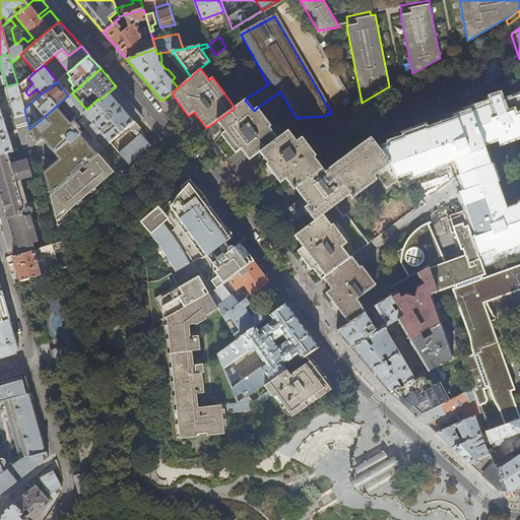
[(18,86),(17,83),(7,86),(15,117),(25,114),(24,109),(18,86)]
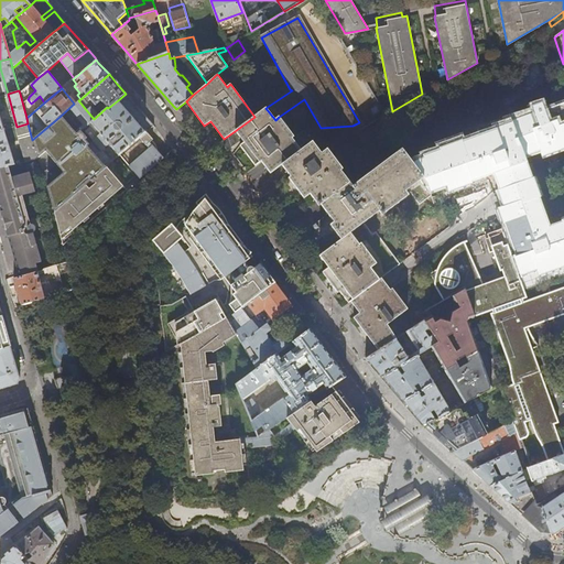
[(90,121),(109,143),(118,154),(139,138),(145,131),(153,126),(140,110),(126,94),(118,100),(108,108),(107,107),(94,119),(90,121)]
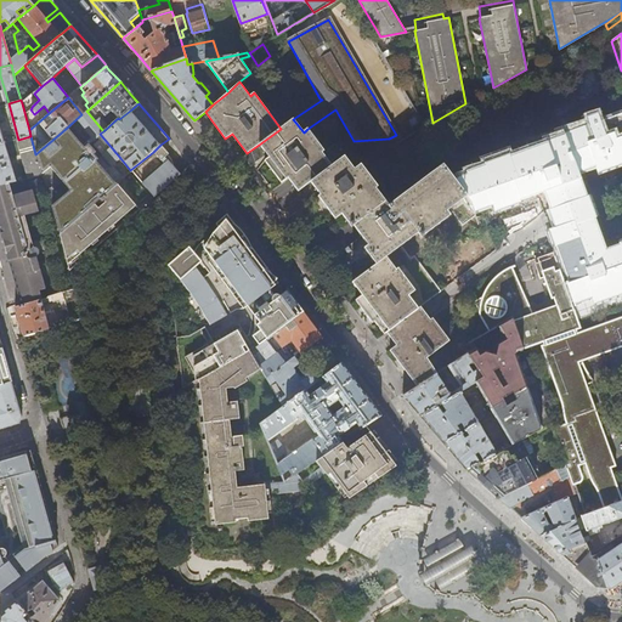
[(1,106),(0,106),(0,143),(5,142),(15,140),(13,136),(4,139),(0,126),(0,119),(5,119),(1,106)]
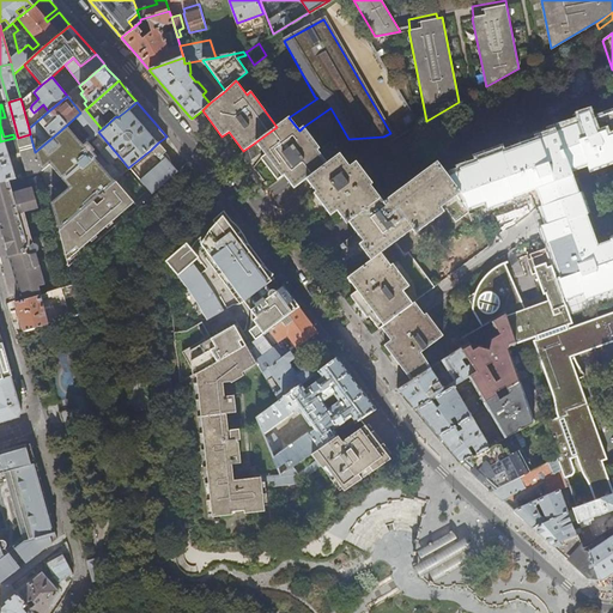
[(66,126),(97,162),(103,157),(109,163),(119,156),(98,132),(102,129),(85,109),(80,113),(66,126)]
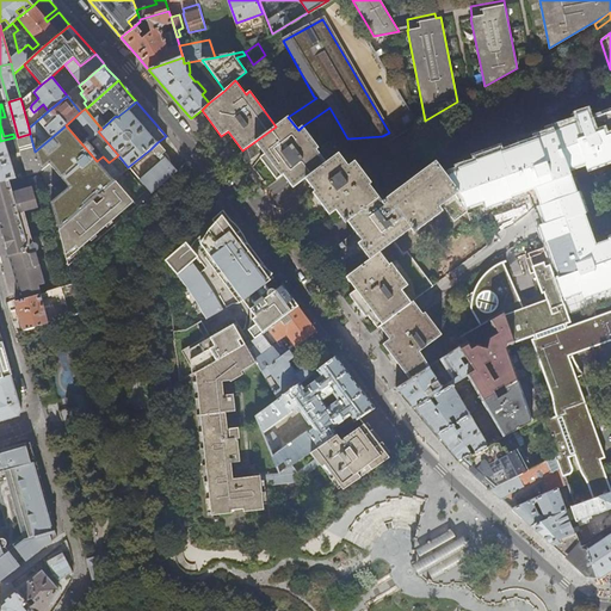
[(569,174),(567,168),(580,164),(584,161),(586,168),(610,159),(610,111),(590,119),(586,110),(578,113),(580,123),(554,131),(555,134),(460,168),(460,171),(455,172),(464,201),(467,205),(483,199),(486,205),(535,189),(541,207),(544,214),(548,223),(582,210),(580,202),(576,195),(569,174)]
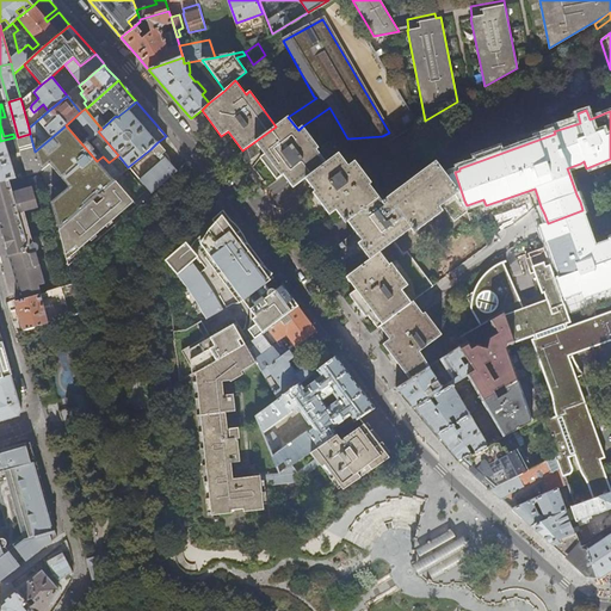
[(403,125),(411,121),(406,113),(400,117),(403,125)]
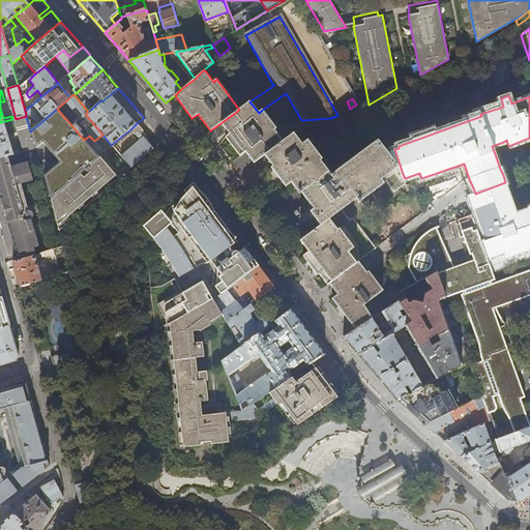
[(239,110),(221,123),(227,131),(229,134),(226,137),(240,156),(245,151),(248,155),(254,163),(265,155),(283,142),(274,130),(276,129),(262,110),(259,113),(249,101),(239,110)]
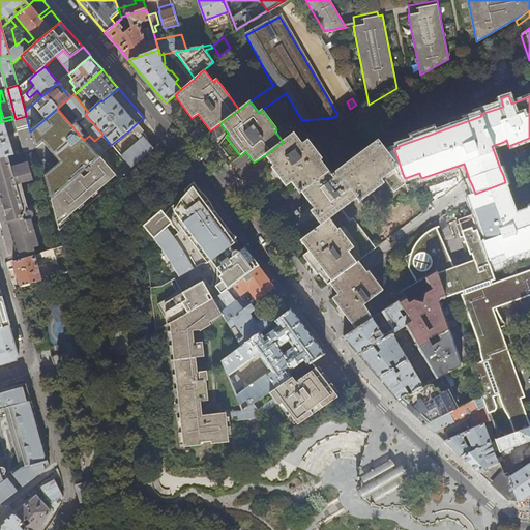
[(84,140),(57,109),(30,131),(35,148),(35,149),(42,144),(60,163),(43,177),(50,198),(98,156),(84,140)]
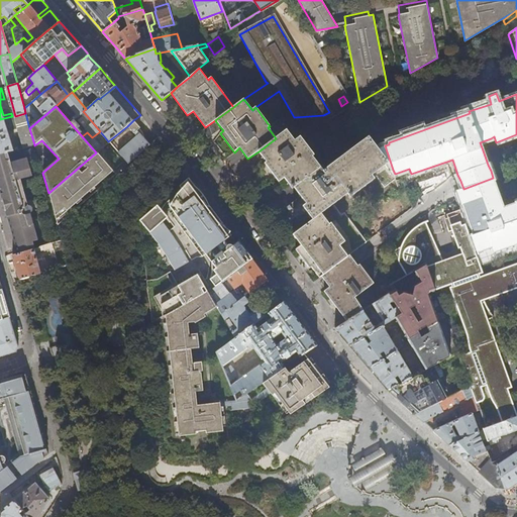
[(4,118),(7,129),(13,128),(13,130),(19,129),(24,147),(34,144),(29,128),(25,113),(15,116),(12,116),(4,118)]
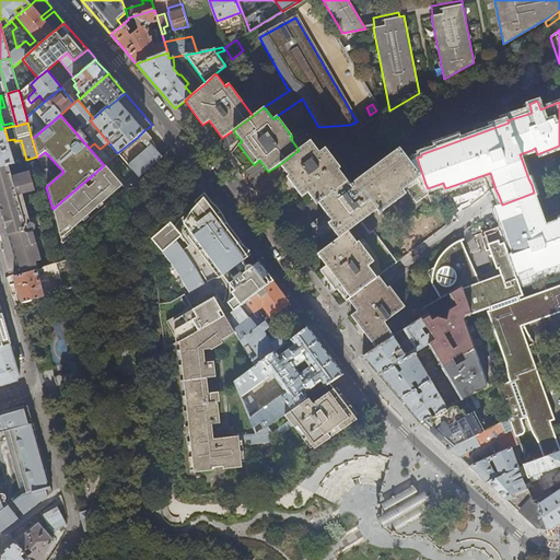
[(8,140),(4,128),(0,129),(0,166),(9,164),(14,163),(8,140)]
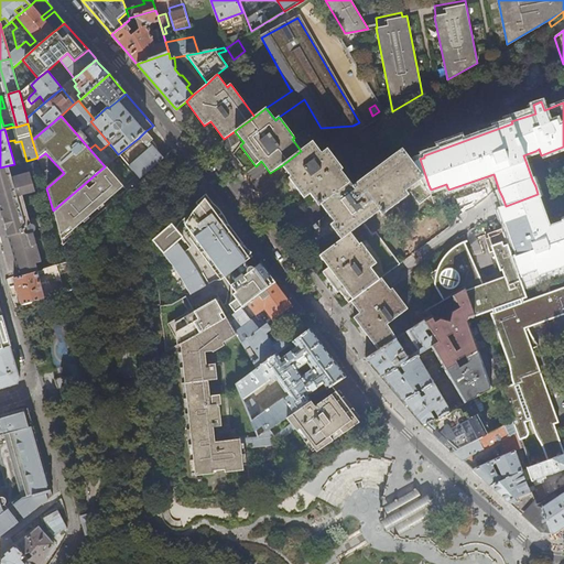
[(139,179),(163,158),(156,151),(156,148),(155,144),(154,142),(152,140),(152,139),(145,131),(139,138),(148,149),(129,165),(139,179)]
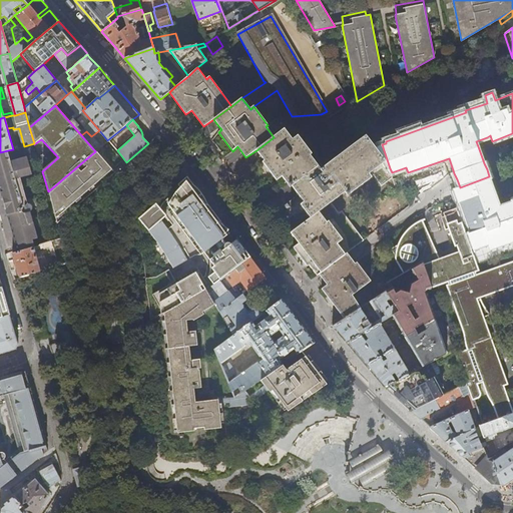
[(206,133),(215,126),(212,122),(203,128),(206,133)]
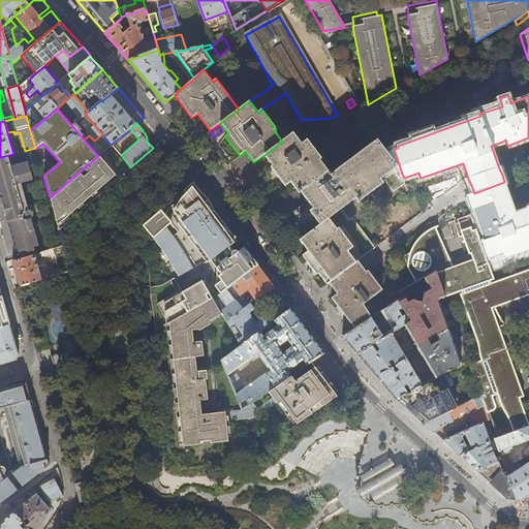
[(282,142),(265,155),(270,161),(273,165),(271,167),(278,177),(285,185),(290,182),(299,192),(301,191),(313,208),(309,211),(312,214),(320,224),(329,218),(355,198),(359,201),(383,183),(380,180),(398,166),(386,153),(377,139),(331,175),(319,160),(321,159),(307,141),(302,144),(293,133),(282,142)]
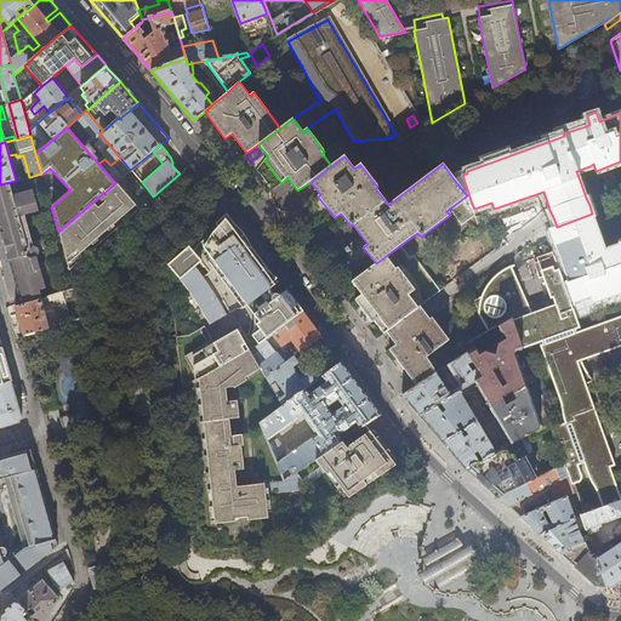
[(41,175),(51,208),(70,191),(50,169),(41,175)]
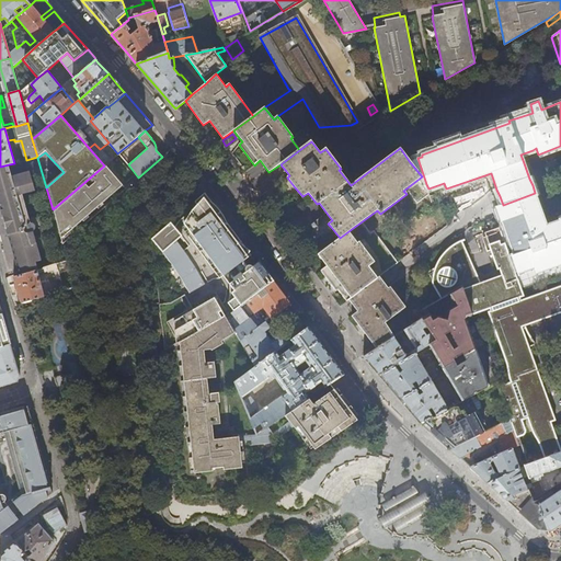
[(426,184),(418,158),(414,159),(410,162),(422,176),(426,184)]
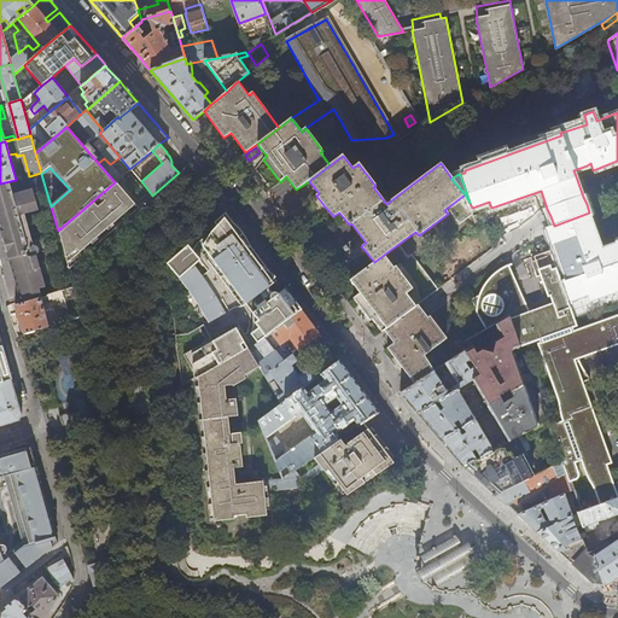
[(18,215),(15,203),(16,202),(17,200),(18,200),(18,199),(18,198),(18,197),(18,196),(17,196),(16,196),(13,196),(13,193),(10,181),(0,184),(0,228),(9,257),(10,263),(36,255),(35,252),(36,251),(38,249),(38,248),(36,245),(35,244),(33,244),(27,246),(18,215)]
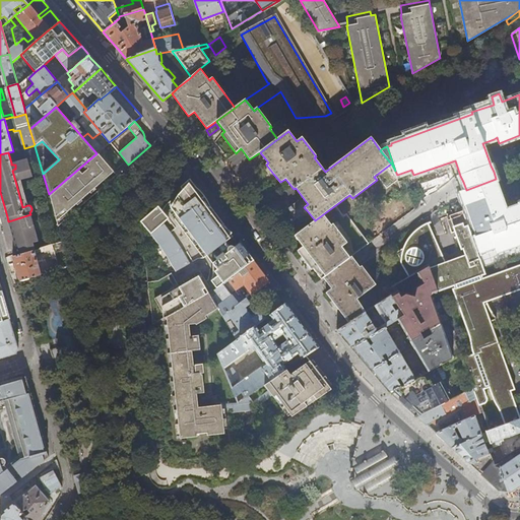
[(55,217),(112,173),(96,153),(49,194),(55,217)]
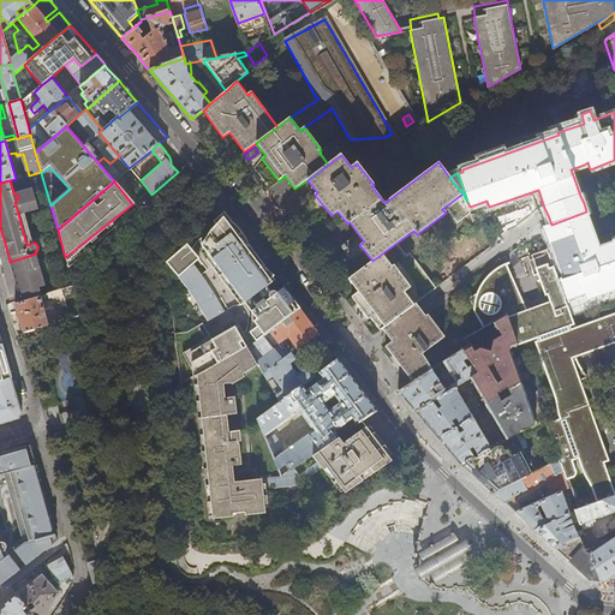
[(37,208),(31,187),(13,192),(13,195),(16,195),(17,195),(18,195),(18,196),(18,197),(18,198),(18,199),(17,199),(16,201),(15,202),(18,214),(37,208)]
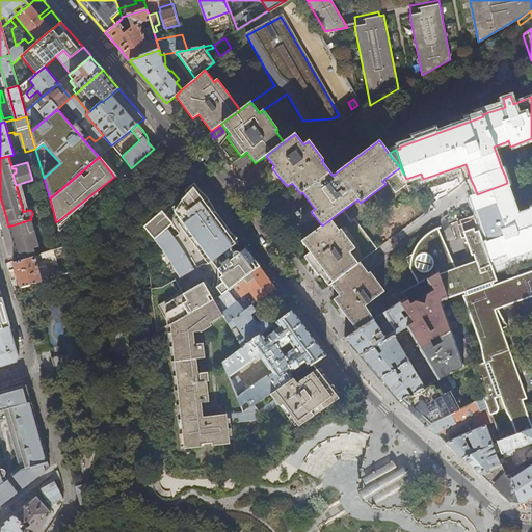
[(404,175),(400,167),(382,181),(386,184),(361,203),(357,200),(330,219),(339,231),(341,230),(354,248),(349,253),(357,264),(360,262),(366,258),(377,249),(354,220),(365,212),(364,211),(392,189),(395,193),(408,184),(406,179),(404,175)]
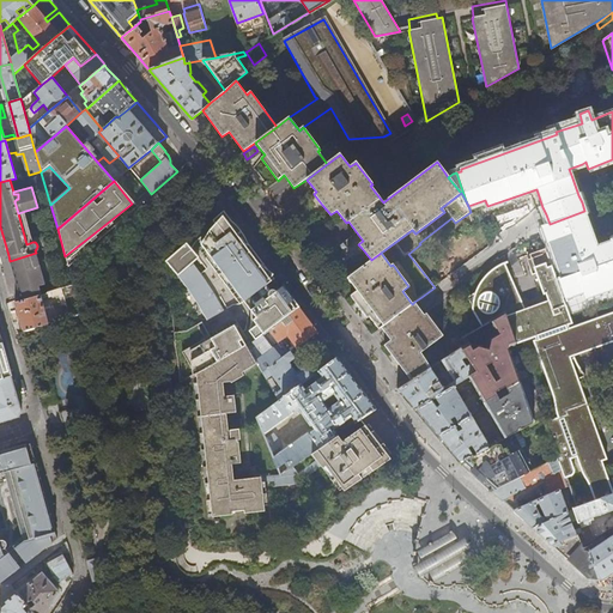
[(612,240),(596,246),(584,211),(550,224),(542,225),(557,263),(560,273),(559,273),(560,278),(559,279),(565,297),(581,292),(583,298),(612,287),(612,240)]
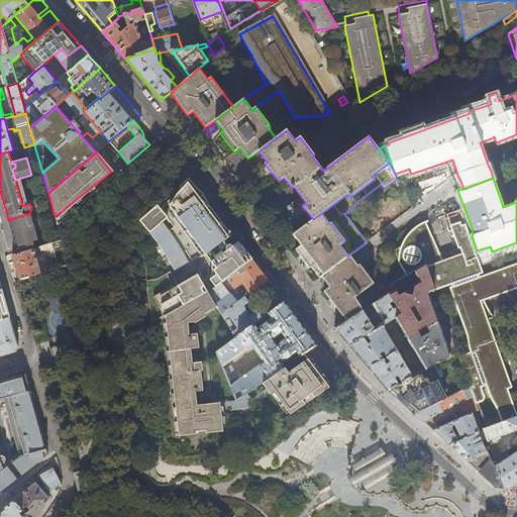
[(138,220),(176,273),(196,259),(202,257),(206,254),(209,260),(209,270),(203,275),(201,271),(164,292),(165,314),(207,290),(209,293),(213,289),(220,284),(229,277),(229,276),(252,260),(249,255),(240,242),(234,247),(233,246),(232,245),(230,245),(229,246),(227,243),(225,240),(231,236),(220,220),(211,207),(209,201),(207,198),(202,192),(198,188),(194,185),(190,179),(181,186),(138,220)]
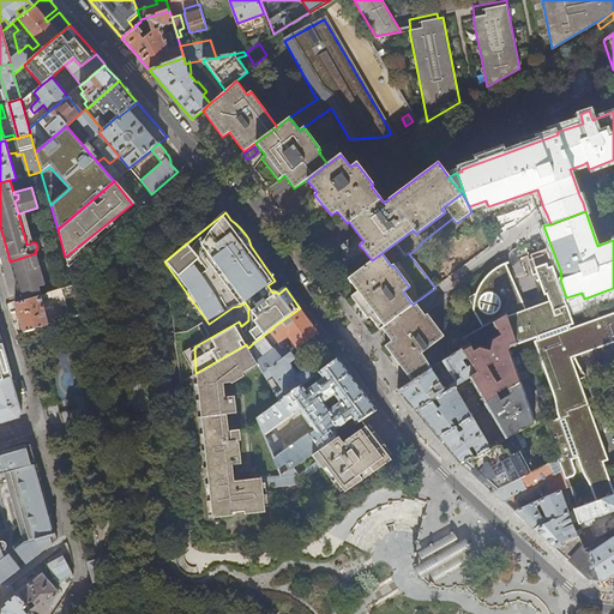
[(607,461),(579,379),(587,377),(575,359),(572,360),(570,354),(584,348),(585,351),(613,341),(613,312),(570,329),(569,325),(573,324),(570,314),(558,281),(560,280),(561,278),(560,274),(555,276),(553,266),(547,252),(528,259),(534,274),(537,274),(546,294),(547,293),(551,304),(530,311),(509,262),(500,265),(493,270),(486,277),(482,282),(477,289),(479,292),(469,298),(475,309),(474,309),(483,326),(493,321),(505,314),(516,345),(536,338),(537,342),(535,343),(554,396),(558,411),(560,419),(545,425),(557,458),(565,480),(572,477),(573,476),(575,475),(575,473),(575,470),(571,461),(578,458),(583,474),(591,486),(597,503),(613,495),(613,494),(606,469),(602,462),(607,461)]
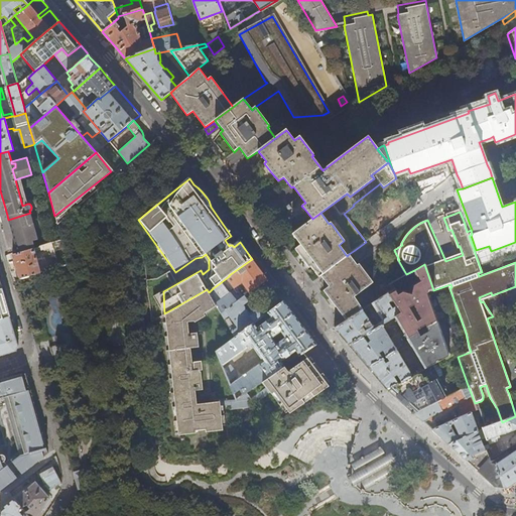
[(37,238),(30,213),(8,220),(16,248),(18,253),(34,248),(32,240),(37,238)]
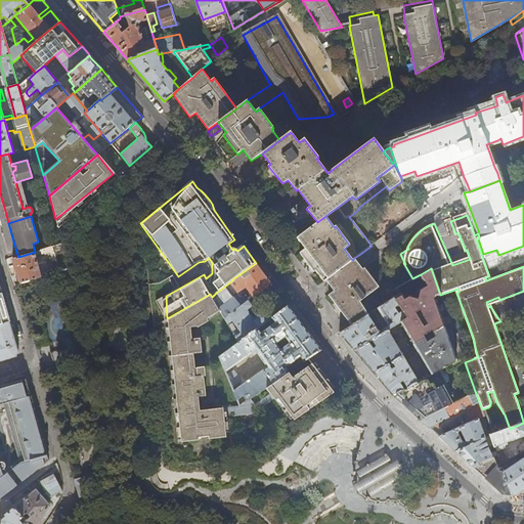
[(325,216),(317,222),(297,237),(305,249),(299,253),(311,268),(314,272),(316,270),(324,281),(325,279),(352,260),(344,249),(349,245),(336,226),(334,227),(325,216)]
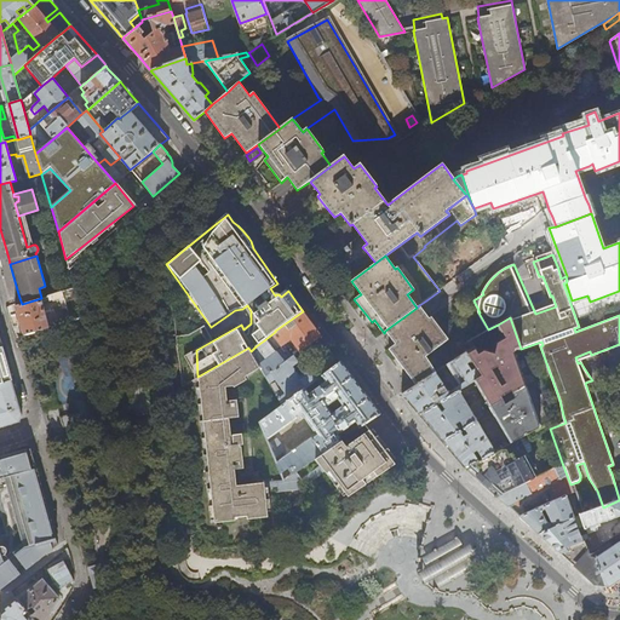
[(74,288),(41,298),(44,304),(59,299),(64,315),(52,320),(52,321),(49,322),(50,327),(82,317),(74,288)]
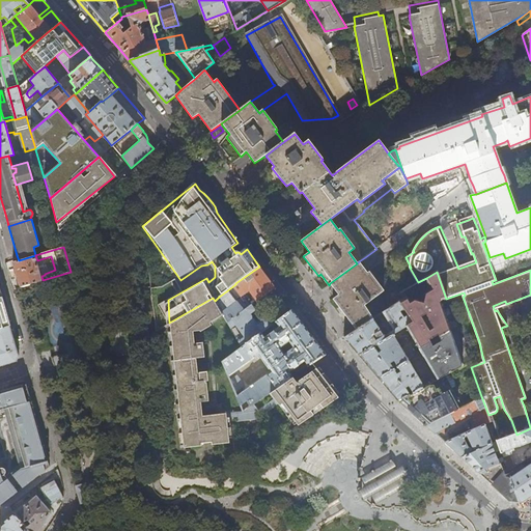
[(37,260),(35,255),(19,260),(14,262),(14,264),(20,286),(43,280),(42,276),(37,260)]
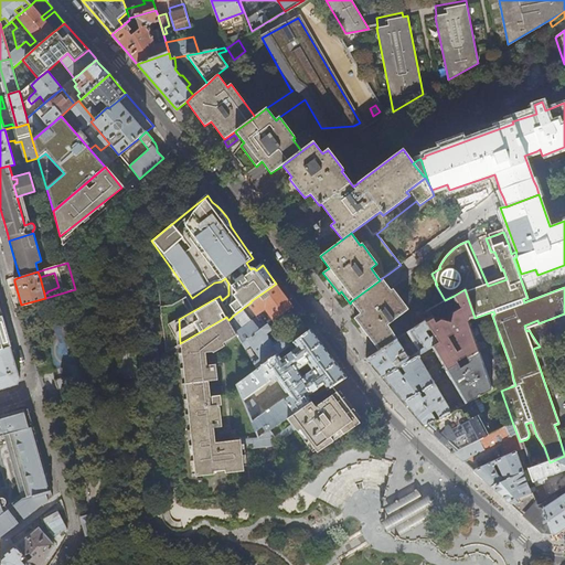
[(380,280),(351,301),(355,307),(361,313),(392,290),(386,285),(382,278),(380,280)]
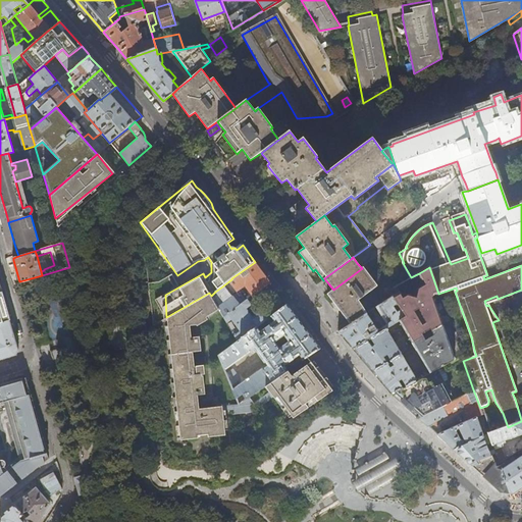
[(257,265),(255,262),(231,278),(231,279),(222,286),(215,292),(223,303),(217,307),(219,310),(223,317),(245,302),(236,292),(244,285),(252,296),(270,282),(257,265)]
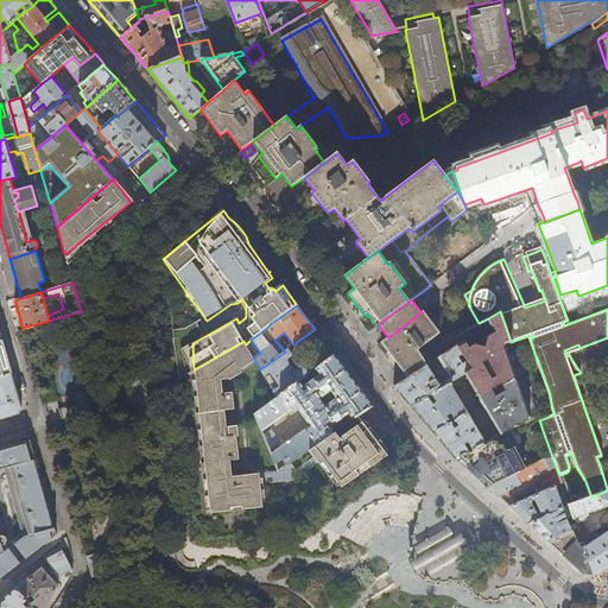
[(390,354),(407,378),(428,365),(417,349),(439,333),(423,311),(422,312),(388,337),(381,342),(386,348),(390,354)]
